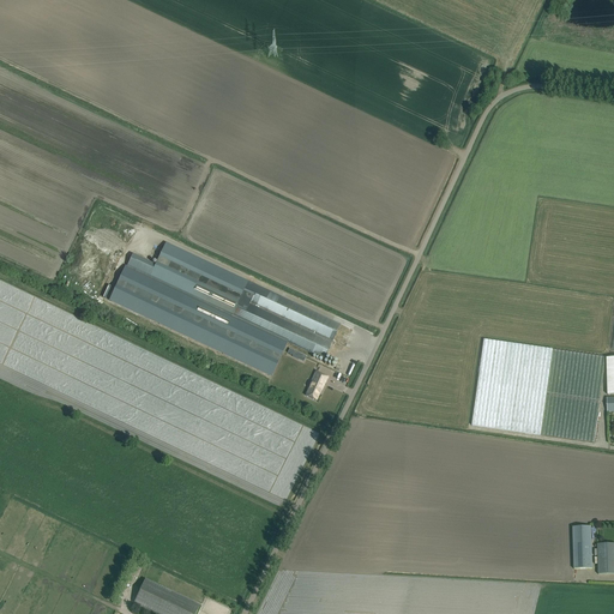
[(247,281),(167,244),(150,278),(230,315),(247,281)]
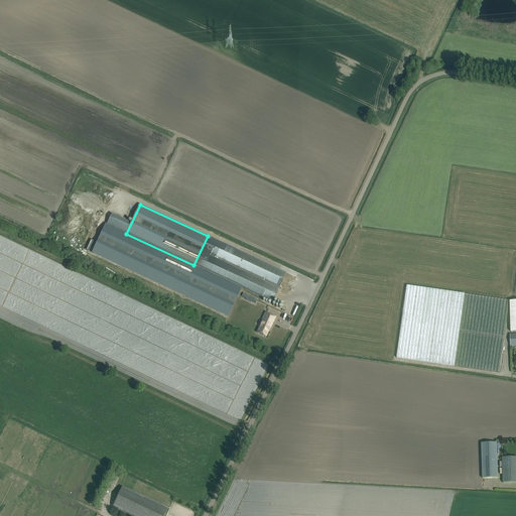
[(107,225),(93,253),(227,316),(239,291),(240,287),(196,266),(194,265),(126,234),(107,225)]
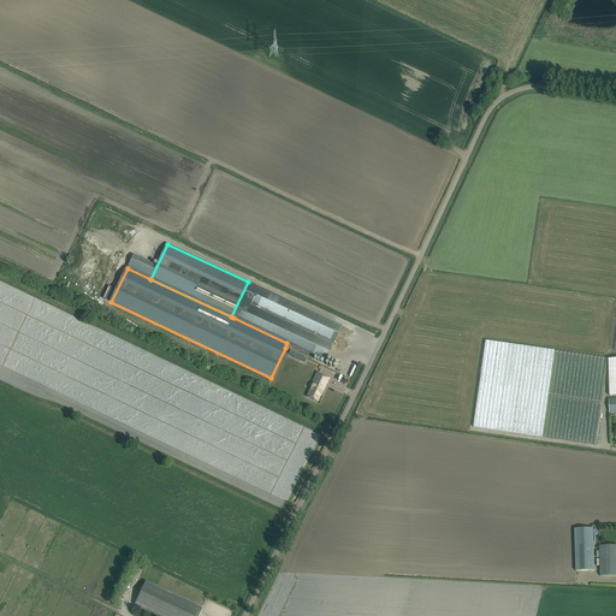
[(250,283),(234,318),(286,343),(324,360),(341,325),(250,283)]
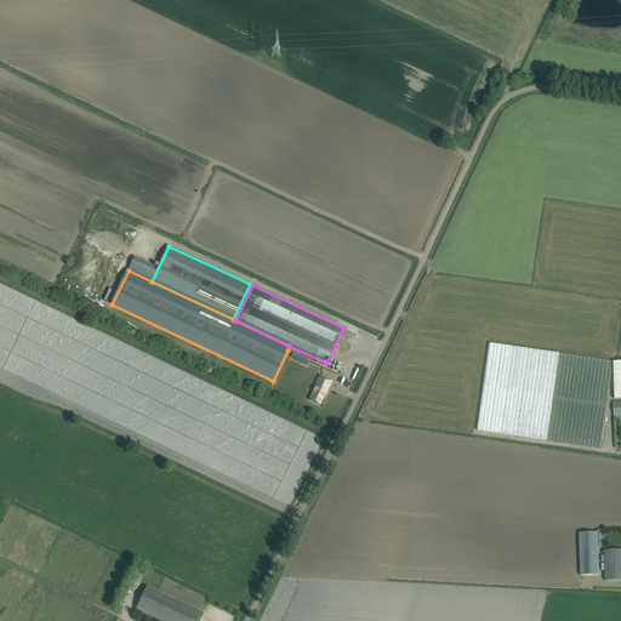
[(490,345),(478,431),(602,448),(614,362),(490,345)]
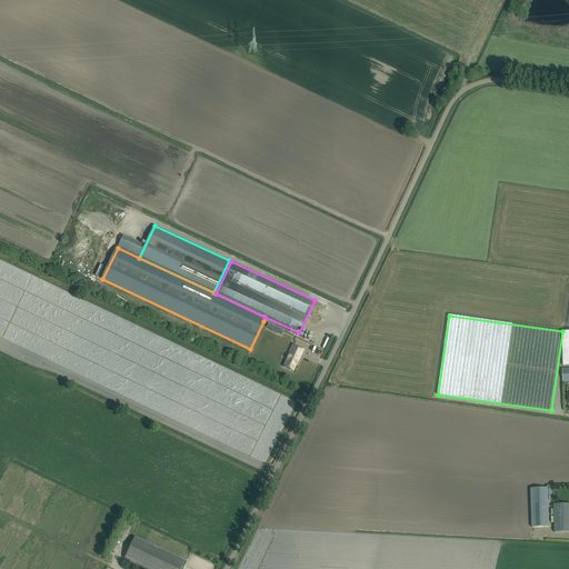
[(283,367),(292,371),(297,362),(298,362),(303,349),(293,345),(286,360),(283,367)]
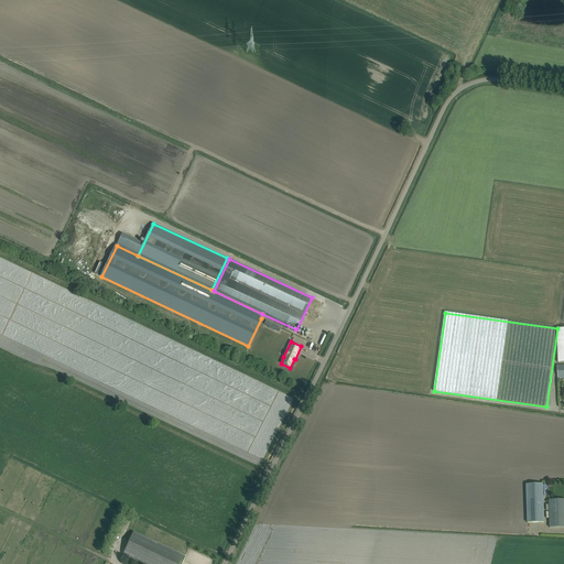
[(528,523),(544,522),(543,484),(525,485),(528,523)]
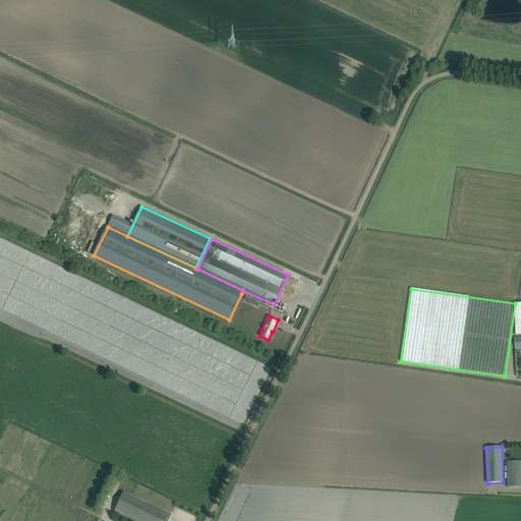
[(508,487),(520,486),(520,461),(507,462),(508,487)]
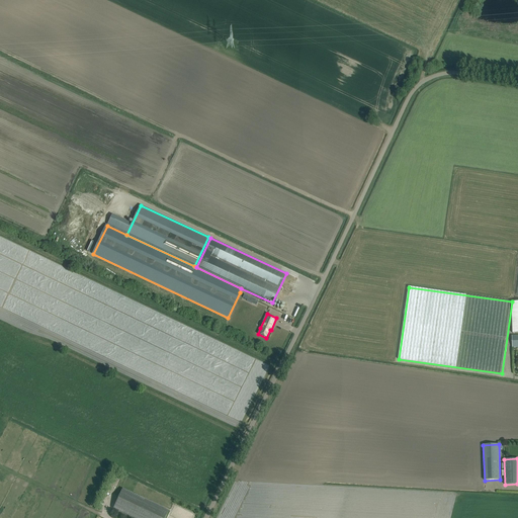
[(122,489),(113,508),(134,517),(165,517),(168,511),(122,489)]
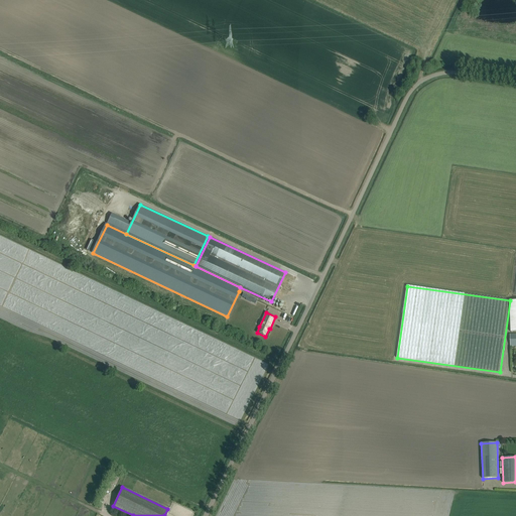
All buildings are outlined.
